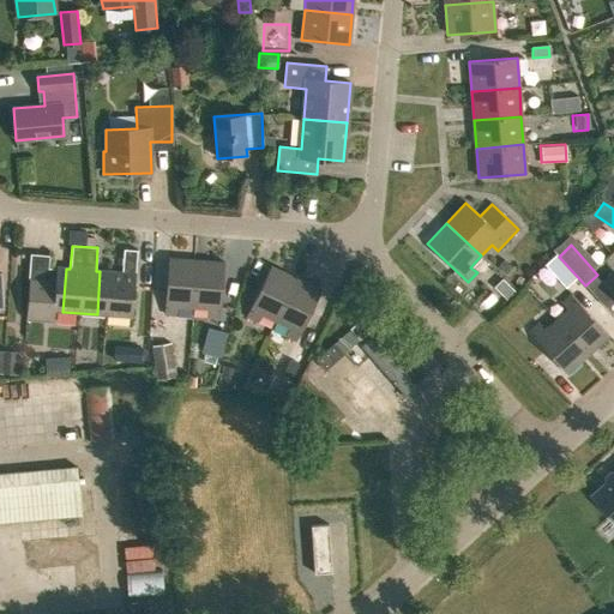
[(100,271),(97,314),(132,318),(137,251),(124,250),(121,274),(100,271)]
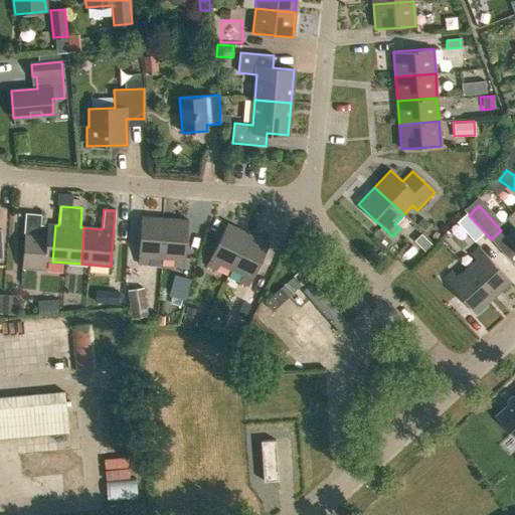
[(504,237),(514,248),(514,215),(512,212),(506,218),(514,228),(504,237)]
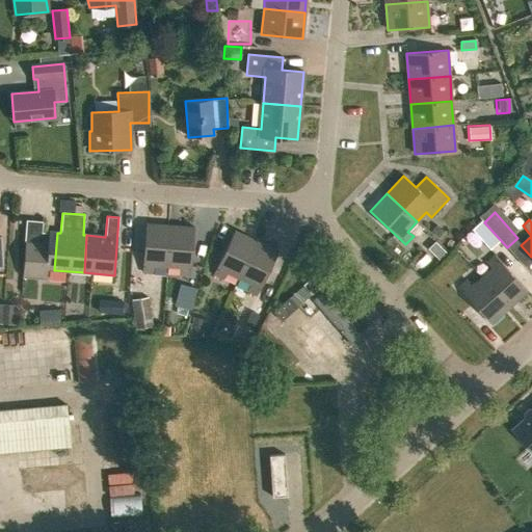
[(23,277),(47,278),(47,269),(54,270),(57,233),(49,232),(48,237),(42,237),(43,221),(26,220),(24,243),(25,243),(23,277)]
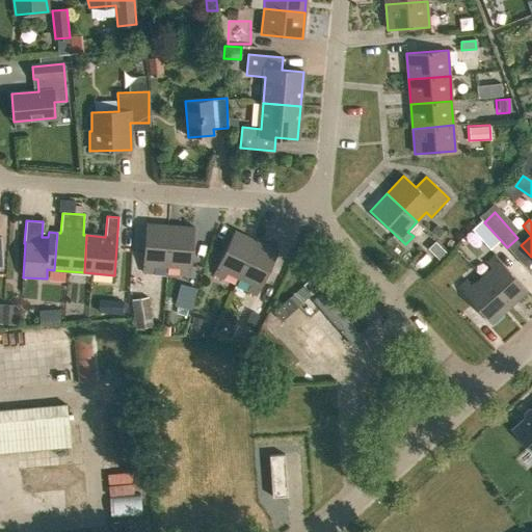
[(166,267),(169,225),(145,223),(142,272),(153,273),(154,266),(166,267)]
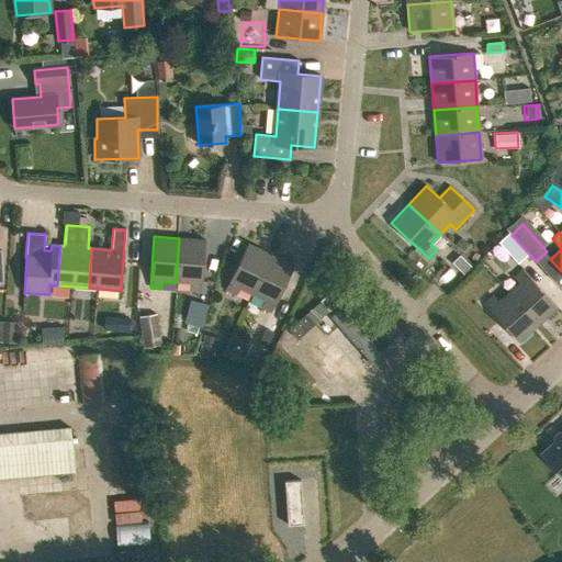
[(189,291),(201,292),(205,240),(179,238),(176,282),(190,283),(189,291)]
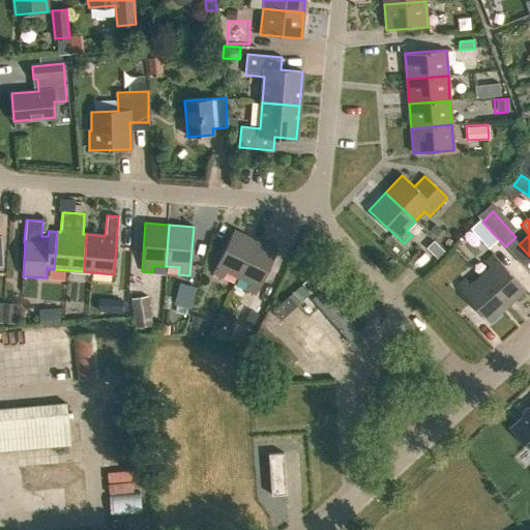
[(237,277),(255,240),(233,230),(212,273),(223,278),(226,271),(237,277)]
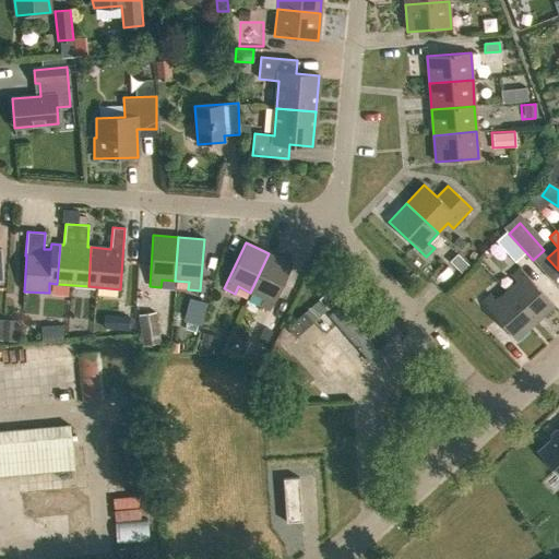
[(513,244),(503,252),(512,263),(523,253),(513,244)]
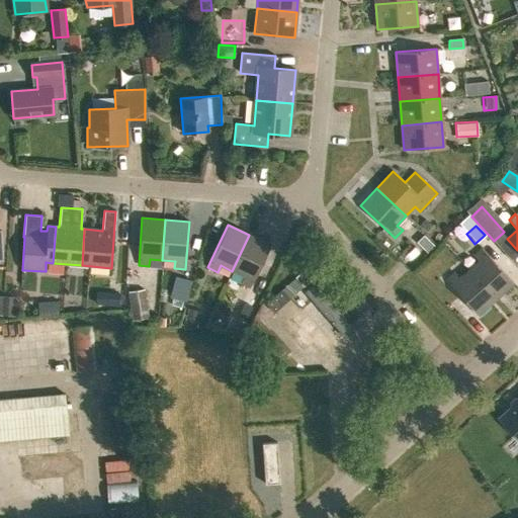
[(240,283),(250,288),(270,245),(249,235),(232,271),(244,276),(240,283)]
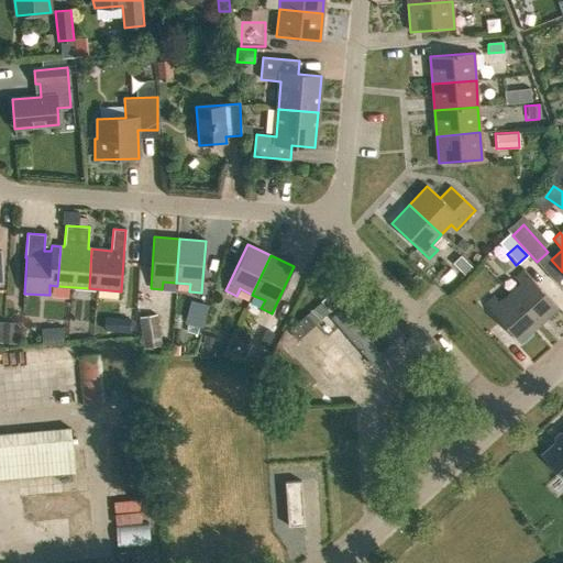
[(509,294),(539,326),(558,309),(523,271),(515,278),(520,284),(509,294)]
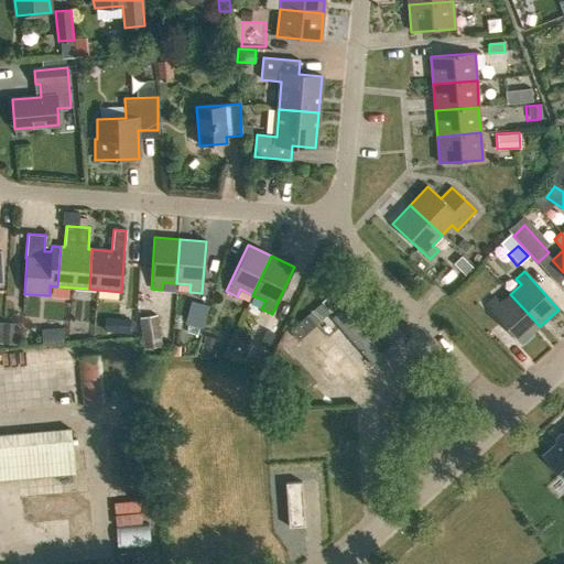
[(347,295),(338,285),(321,301),(329,312),(347,295)]
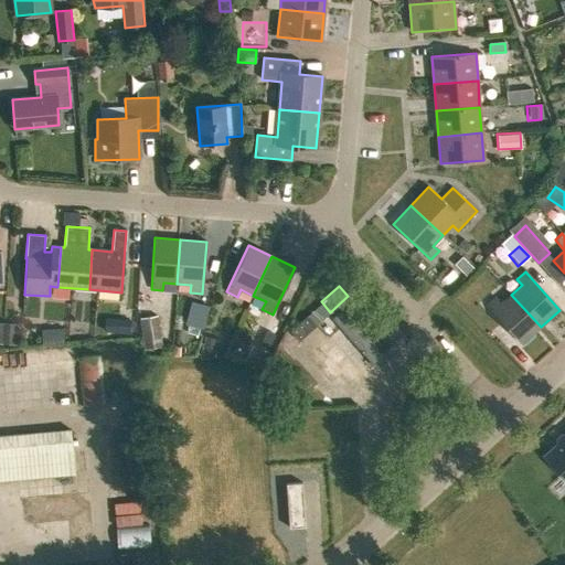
[(487,306),(522,344),(541,327),(511,295),(501,304),(496,298),(487,306)]
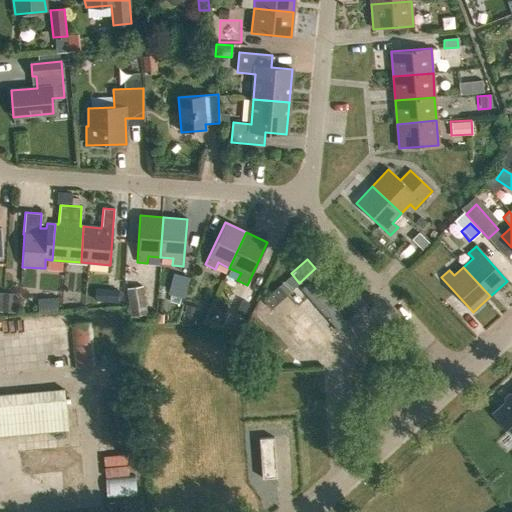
[(191,278),(175,274),(170,294),(186,299),(191,278)]
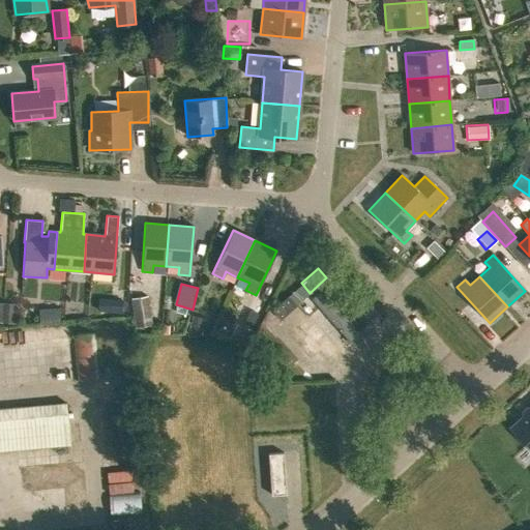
[(315,296),(355,342),(366,331),(344,306),(352,299),(343,289),(334,295),(326,286),(315,296)]
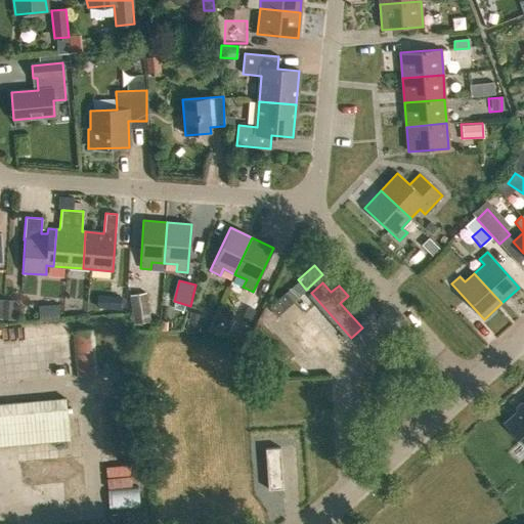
[(150,320),(145,291),(129,294),(133,323),(150,320)]
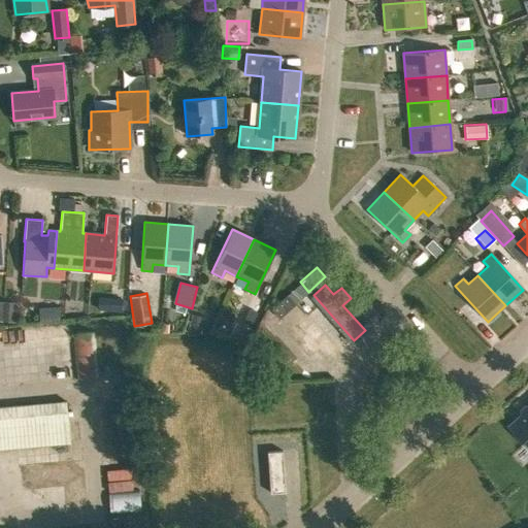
[(295,303),(287,294),(270,308),(273,311),(278,318),(295,303)]
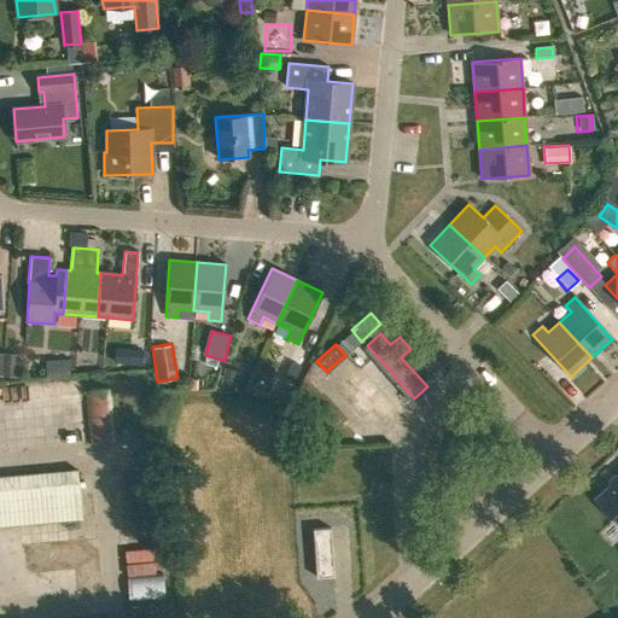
[(130,367),(145,368),(146,350),(133,349),(130,367)]
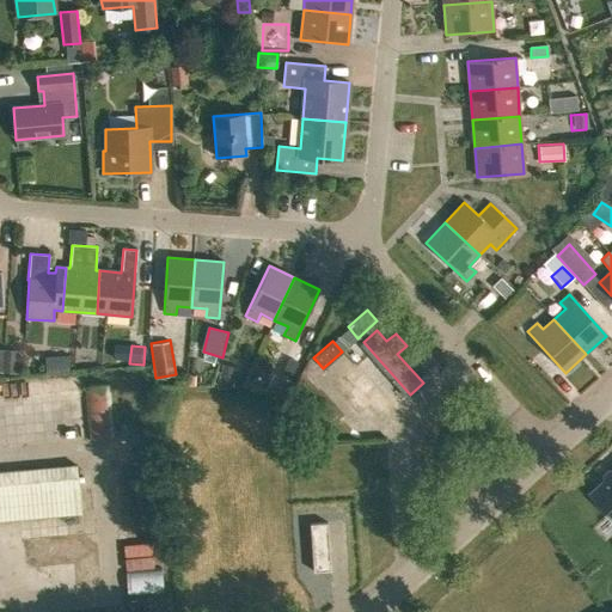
[(5,356),(2,373),(14,374),(17,357),(5,356)]
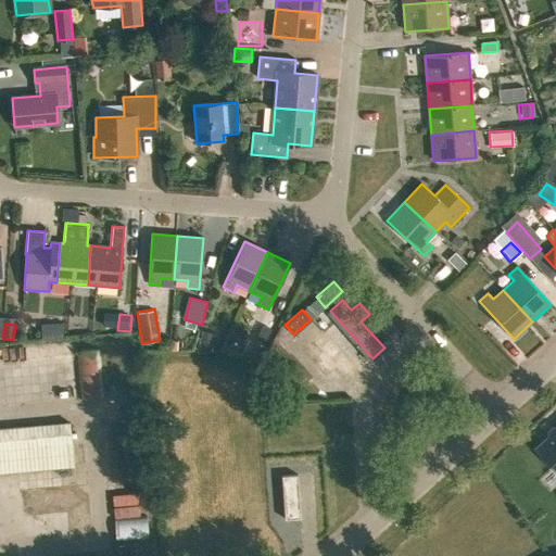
[(359,371),(316,324),(305,333),(312,342),(301,352),(327,380),(337,370),(348,382),(359,371)]
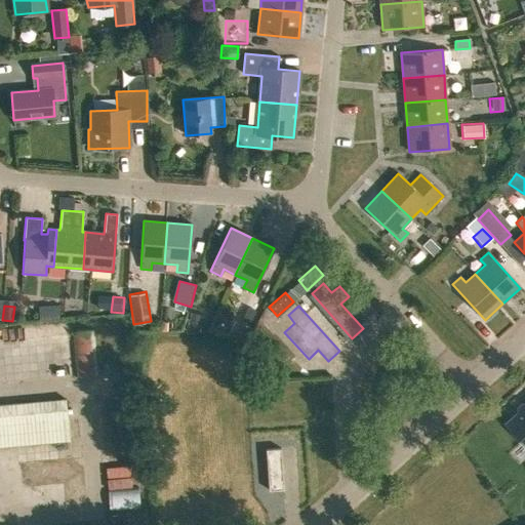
[(243,309),(232,331),(244,336),(254,315),(243,309)]
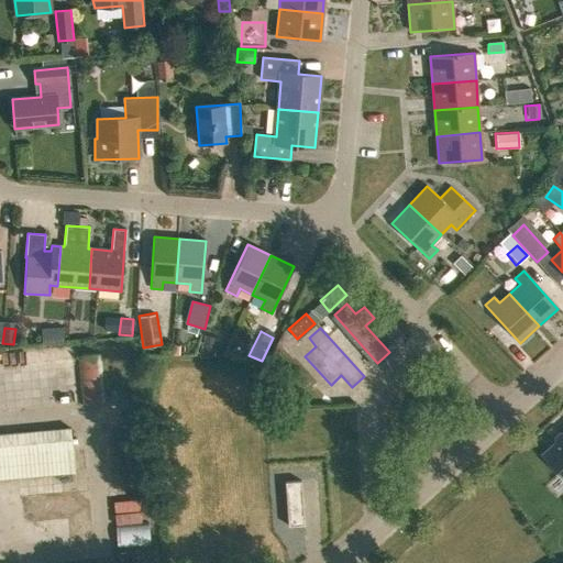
[(301,344),(297,339),(291,332),(279,343),(290,355),(301,344)]
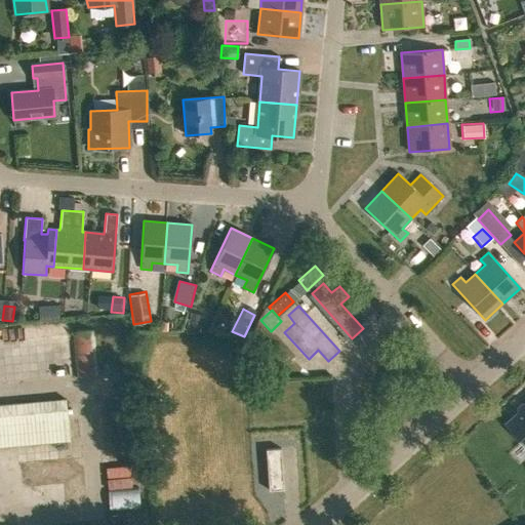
[(200,325),(203,316),(192,313),(190,322),(200,325)]
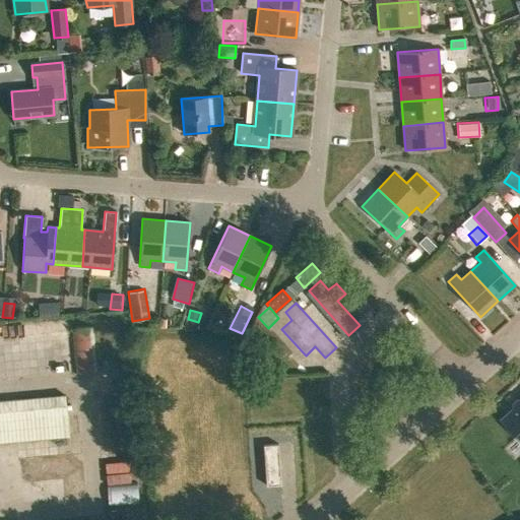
[(69,329),(74,373),(96,371),(91,326),(69,329)]
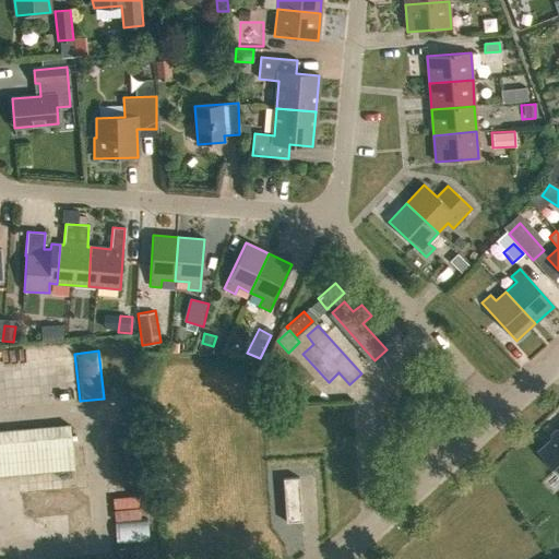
[(0,476),(78,472),(75,426),(0,430),(0,476)]
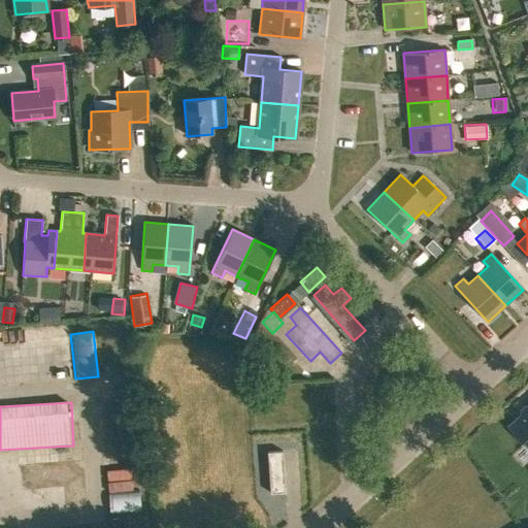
[(527,416),(522,416),(510,427),(527,446),(527,416)]
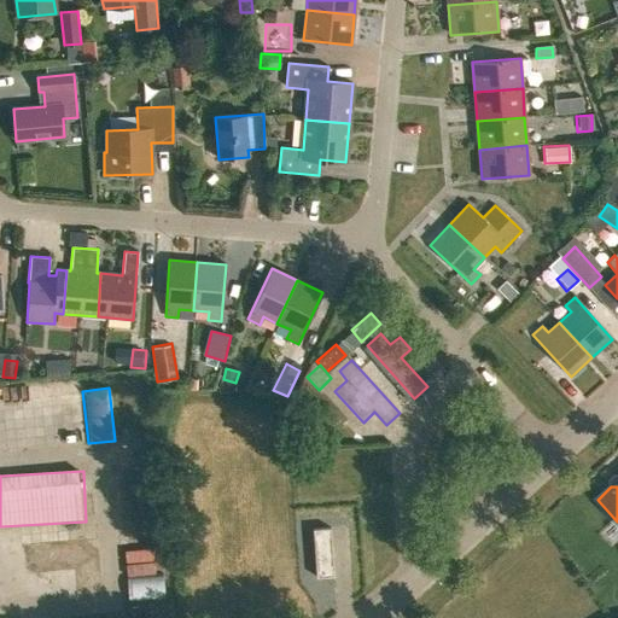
[(330,529),(313,530),(316,578),(333,577),(334,577),(330,529)]
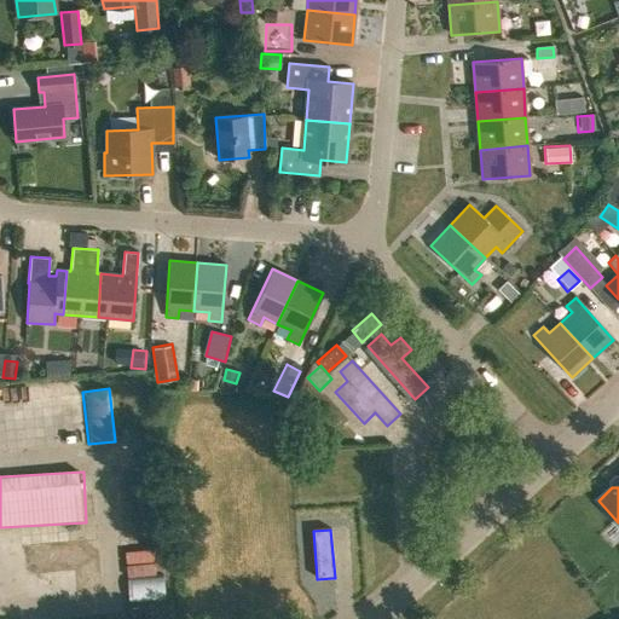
[(163,576),(127,578),(128,603),(166,601),(163,576)]
